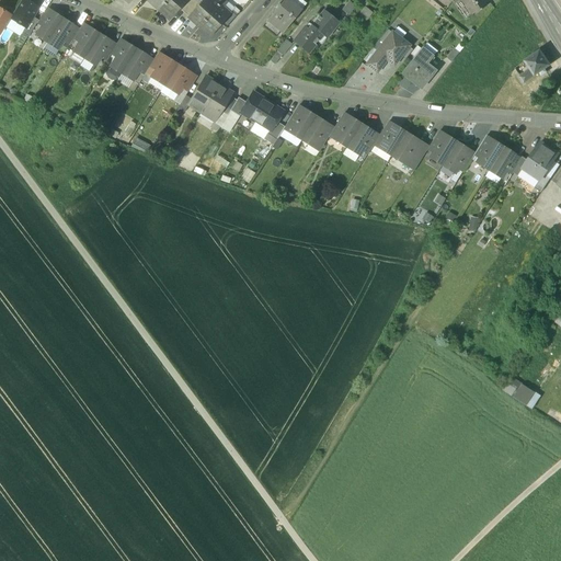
[(38,8),(25,0),(23,0),(12,19),(25,27),(26,27),(33,16),(38,8)]
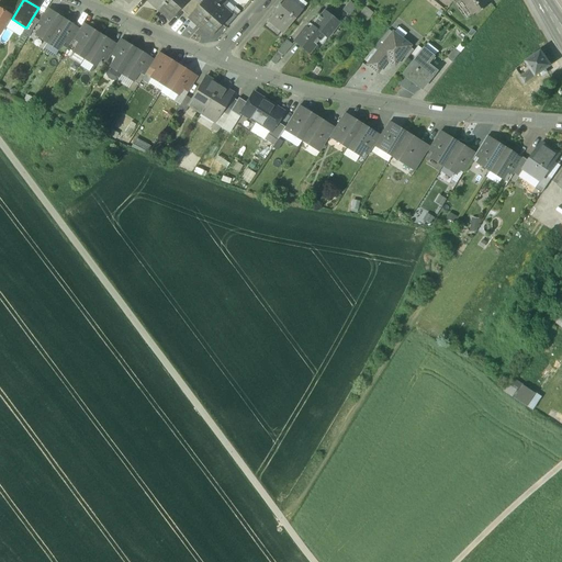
[(149,0),(148,1),(159,10),(168,0),(149,0)]
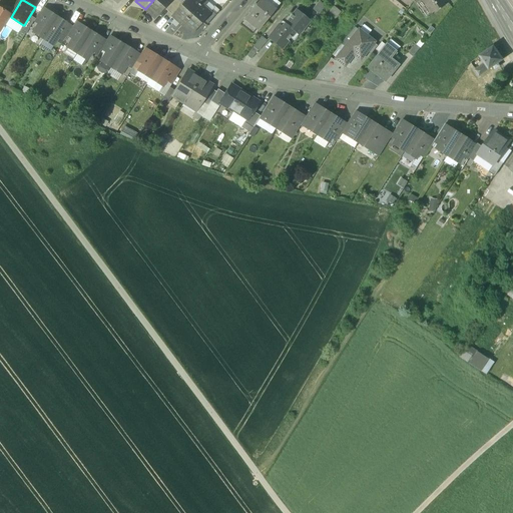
[(153,0),(145,9),(154,18),(164,7),(170,0),(153,0)]
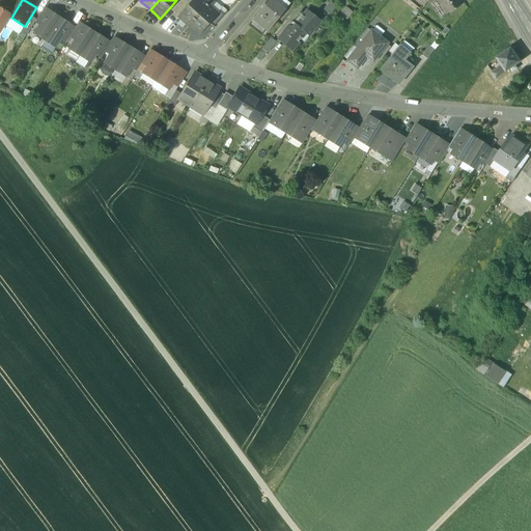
[(176,0),(170,7),(174,11),(185,0),(176,0)]
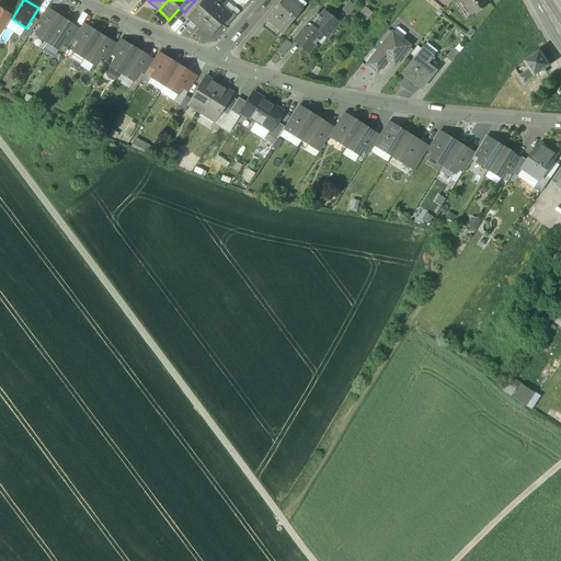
[(195,0),(184,12),(190,16),(201,4),(195,0)]
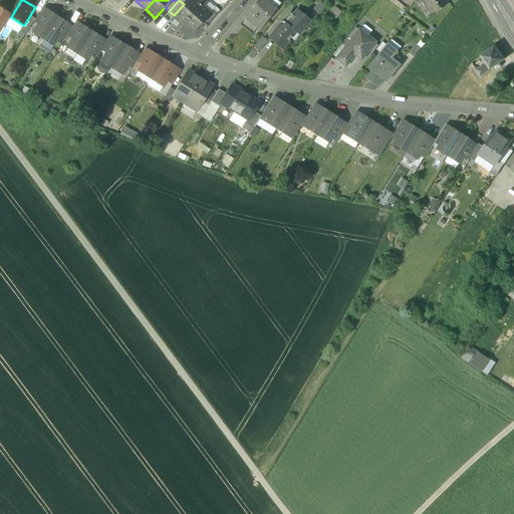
[(174,15),(173,16),(183,24),(201,4),(195,0),(187,0),(184,4),(174,15)]
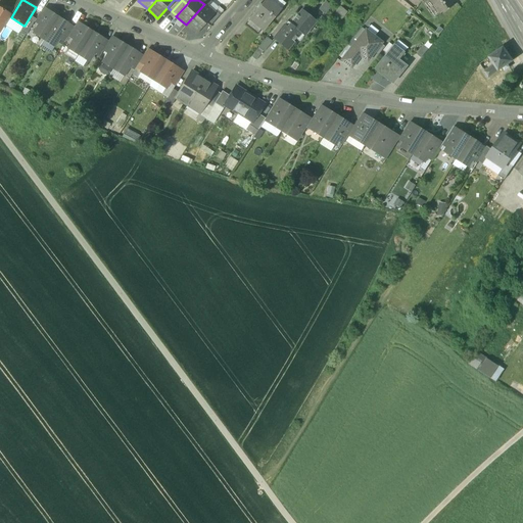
[(270,0),(265,0),(250,18),(265,30),(282,9),(270,0)]
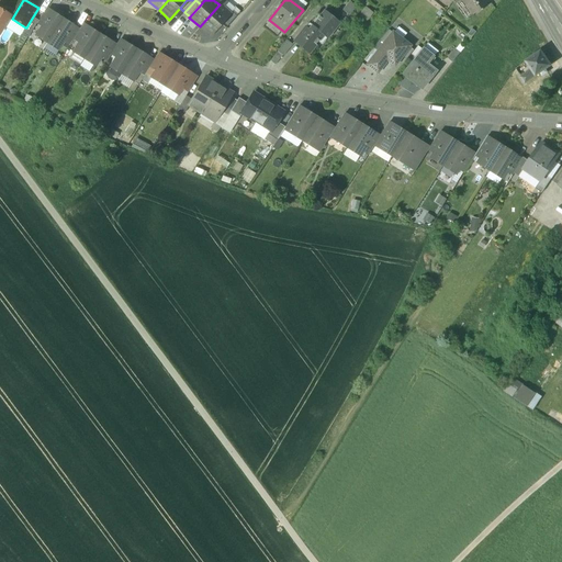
[(472,14),(461,0),(457,3),(468,18),(472,14)]
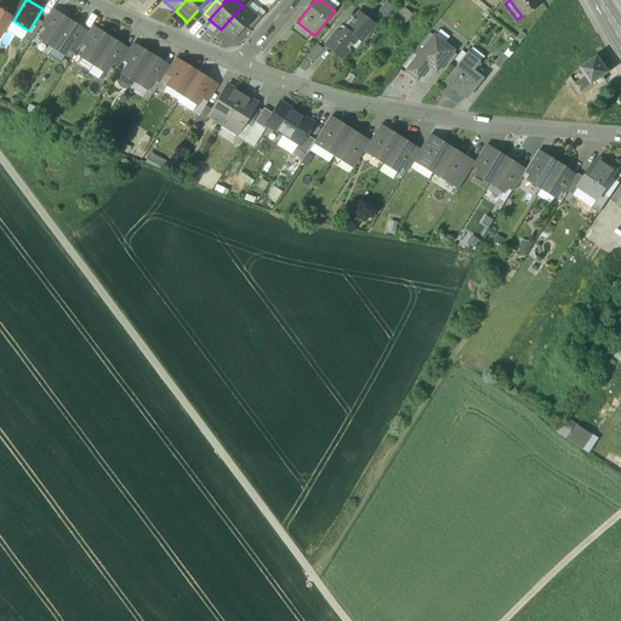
[(510,0),(522,16),(530,10),(530,12),(542,4),(539,0),(510,0)]
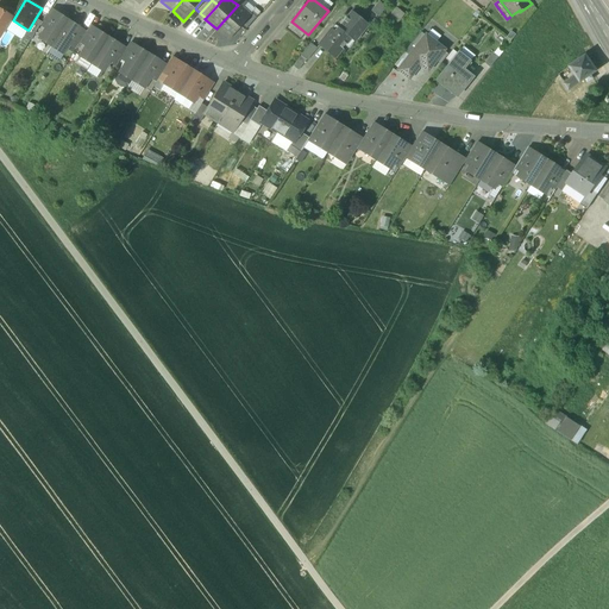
[(238,5),(217,29),(227,39),(239,26),(249,16),(249,14),(238,5)]
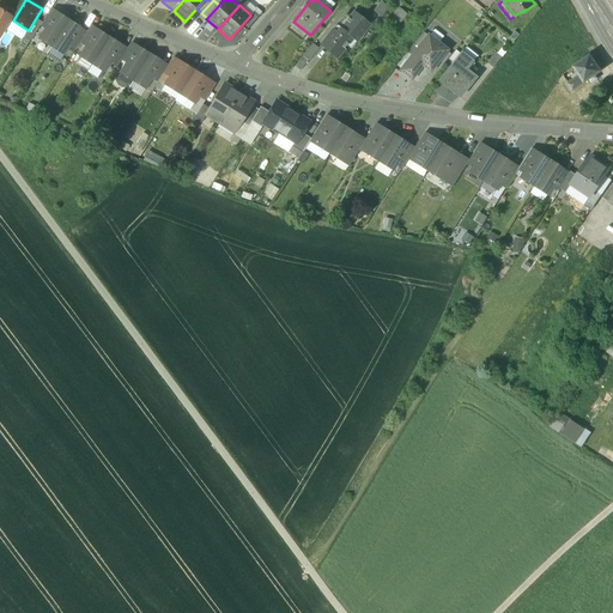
[(0,36),(12,17),(0,8),(0,36)]
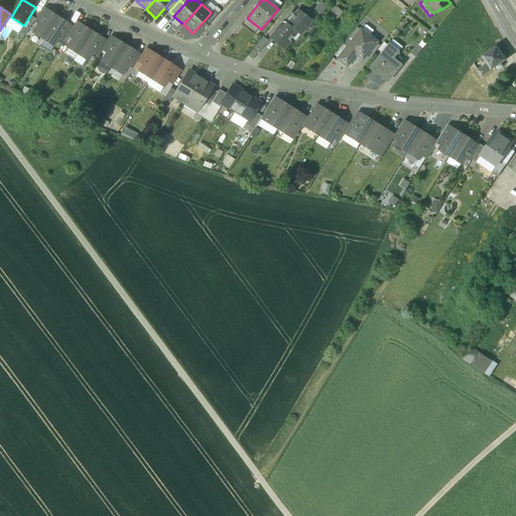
[(42,8),(34,21),(39,24),(47,11),(42,8)]
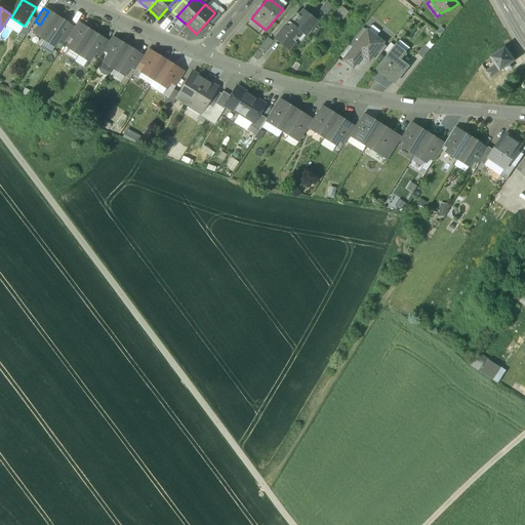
[(58,17),(48,10),(48,11),(40,25),(34,33),(44,40),(58,17)]
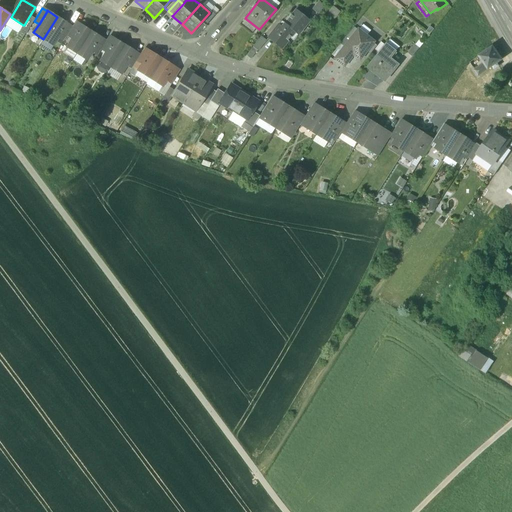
[(209,13),(201,22),(206,26),(216,15),(211,10),(209,12),(209,13)]
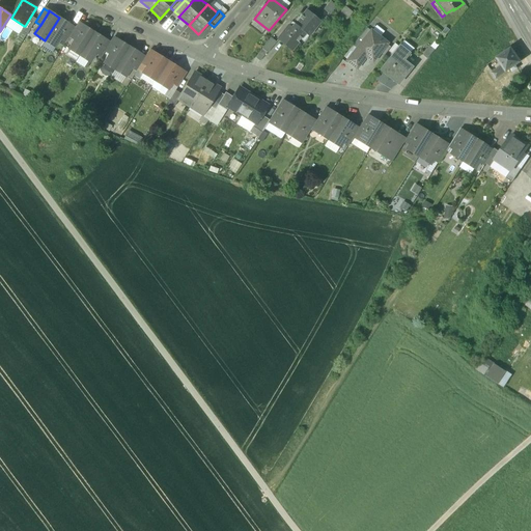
[(289,25),(278,39),(291,51),(305,34),(308,36),(319,22),(306,11),(292,28),(289,25)]
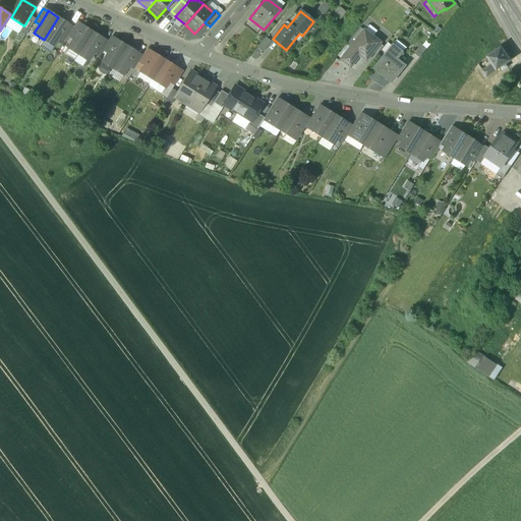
[(31,15),(24,25),(23,25),(20,31),(26,34),(36,18),(31,15)]
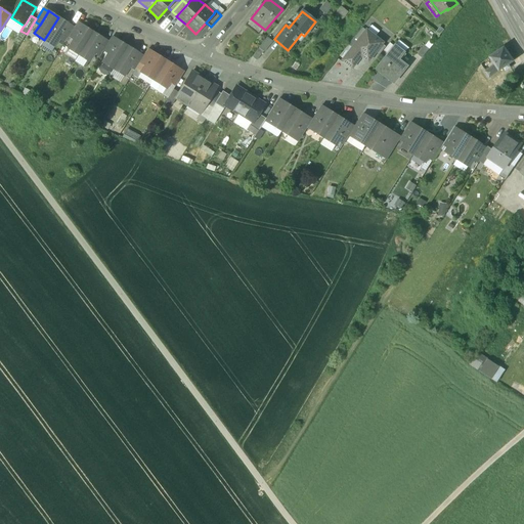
[(69,24),(58,17),(44,40),(54,46),(60,38),(69,25),(69,24)]
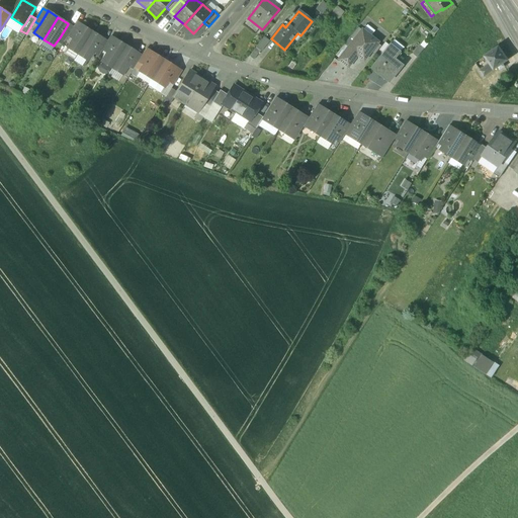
[(81,25),(76,22),(73,28),(68,35),(73,38),(81,25)]
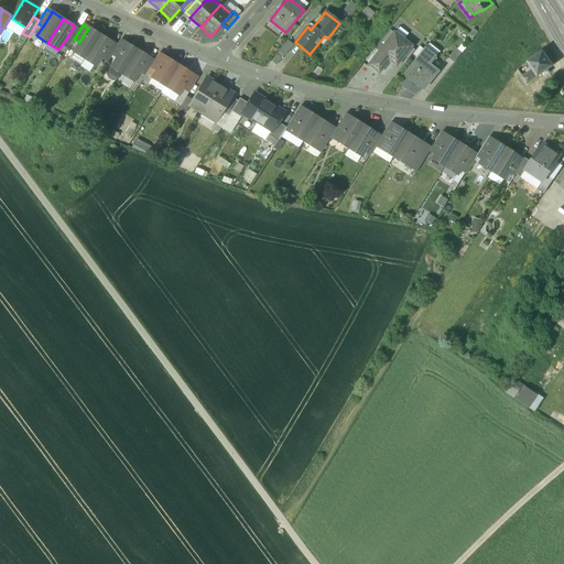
[(79,31),(74,26),(65,41),(71,44),(74,39),(79,31)]
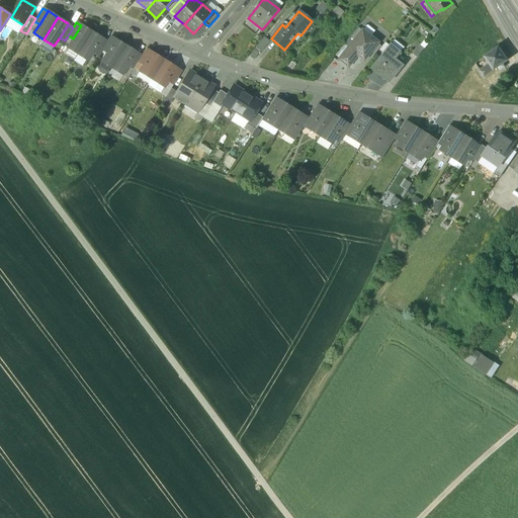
[(73,38),(68,48),(78,54),(92,31),(82,25),(81,25),(73,38)]
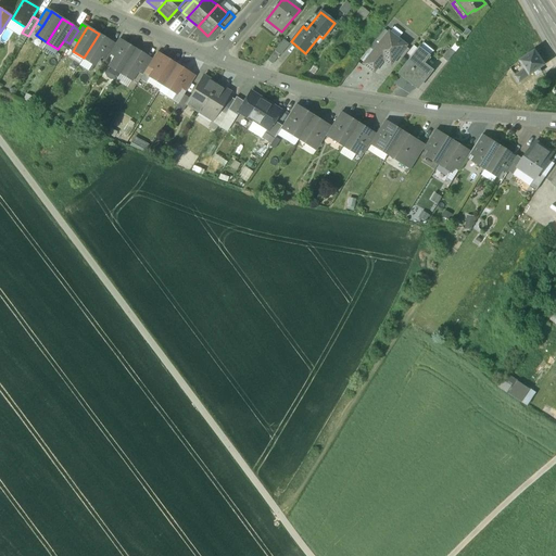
[(384,29),(376,40),(380,45),(383,41),(389,34),(384,29)]
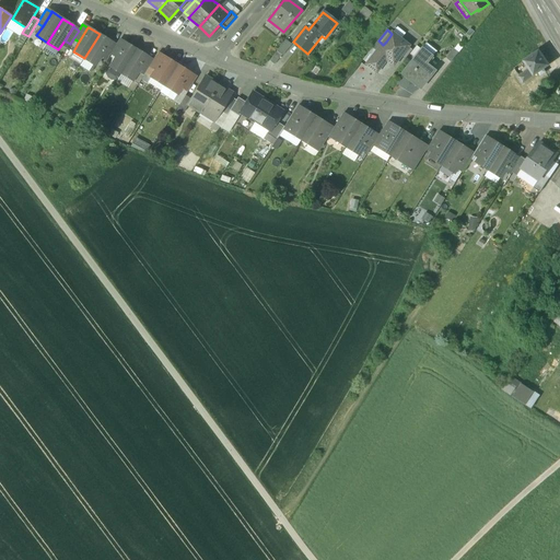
[(111,41),(100,34),(84,58),(95,66),(102,56),(111,42),(111,41)]
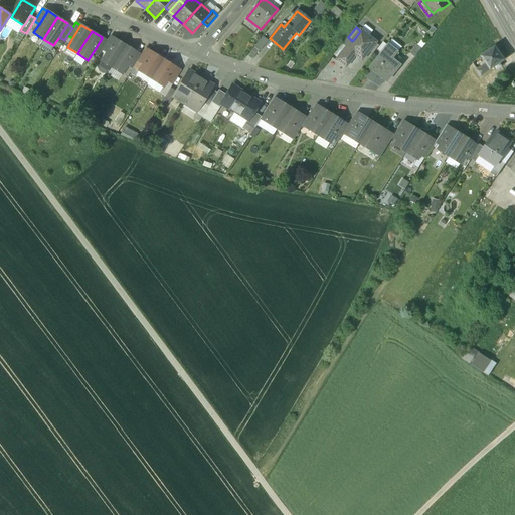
[(360,31),(355,38),(352,41),(338,58),(346,65),(355,52),(362,57),(368,50),(374,42),(360,31)]
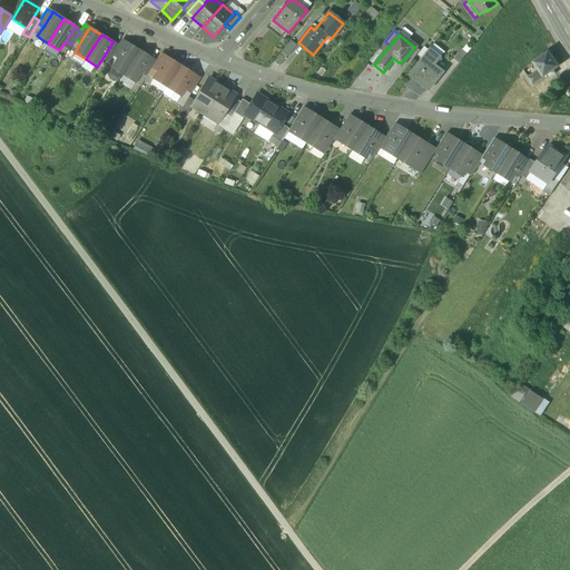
[(118,47),(112,55),(118,58),(127,45),(121,40),(118,47)]
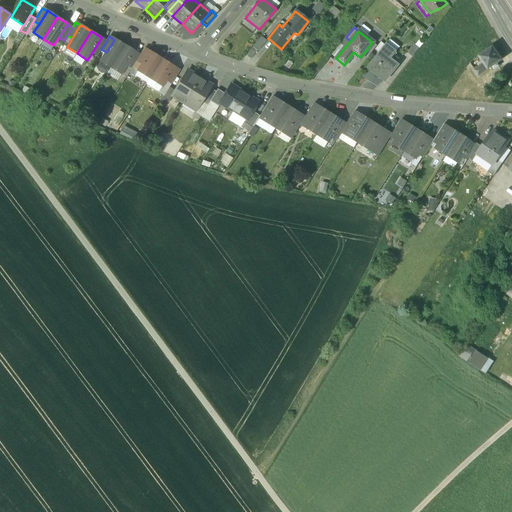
[(261,36),(253,46),(253,47),(258,50),(258,51),(266,41),(261,36)]
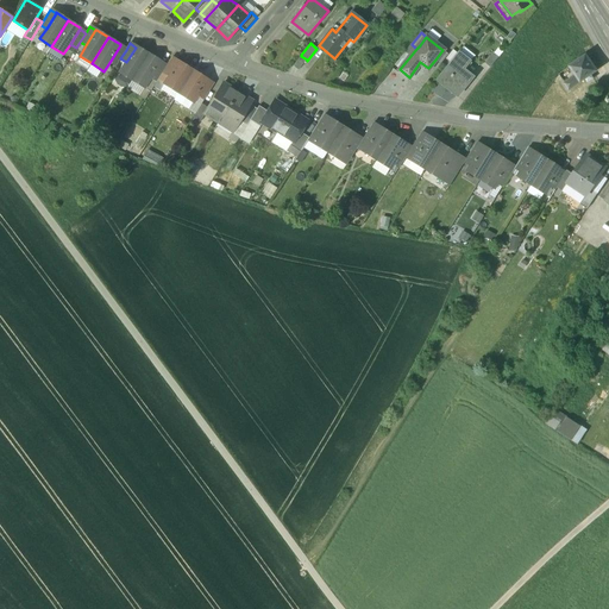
[(120,45),(111,61),(117,64),(120,58),(126,50),(120,45)]
